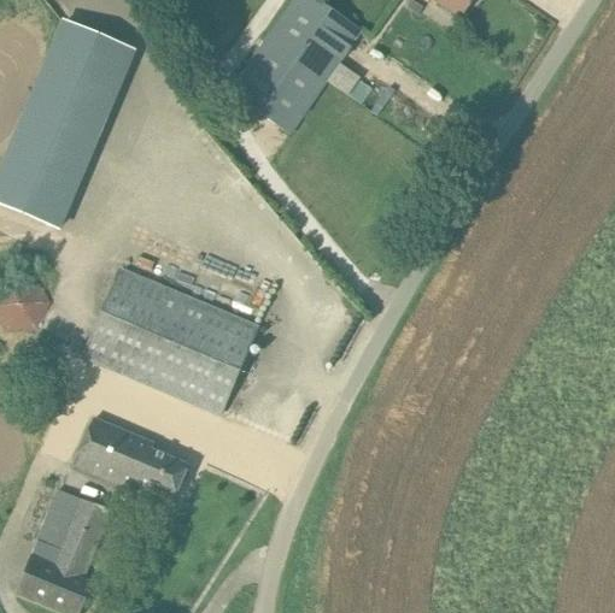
[(363,29),(320,0),(294,0),(268,39),(328,81),(328,80),(350,94),(362,76),(340,62),(363,29)]
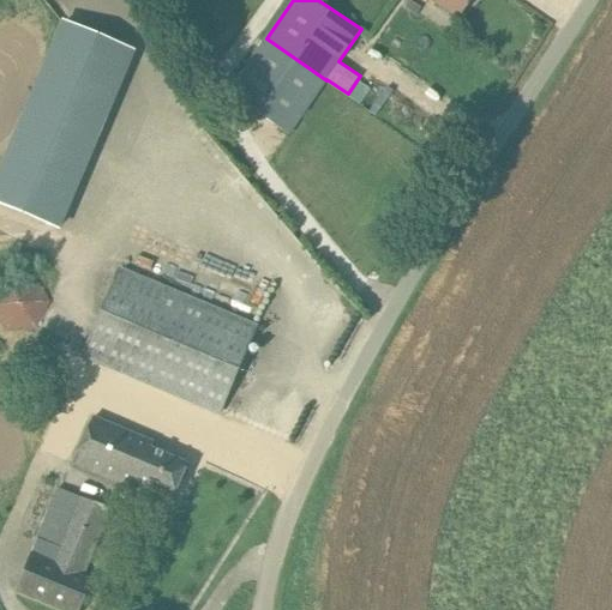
[(439,0),(442,1),(461,16),(471,0),(439,0)]
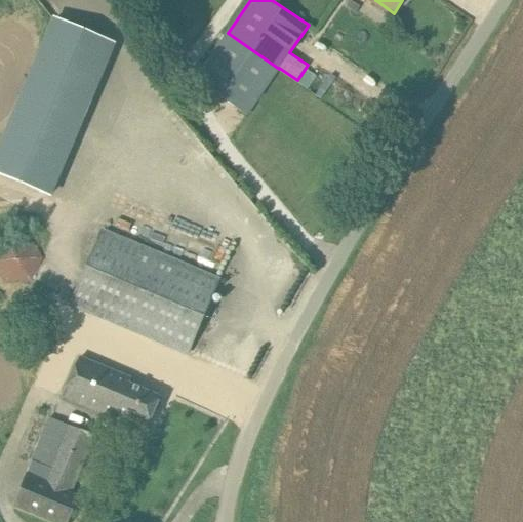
[(115,42),(55,17),(0,149),(0,171),(51,193),(115,42)]
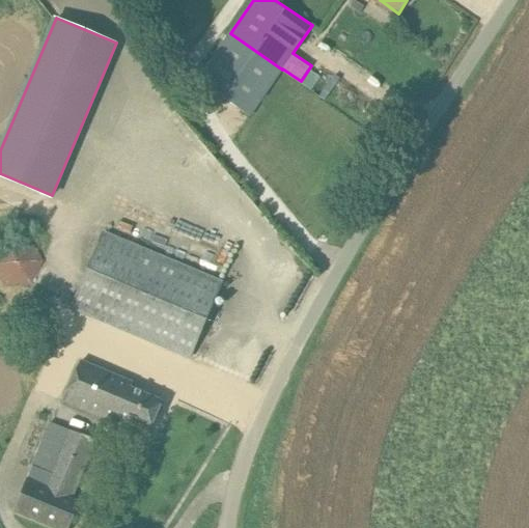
[(251,114),(282,70),(230,33),(199,78),(251,114)]
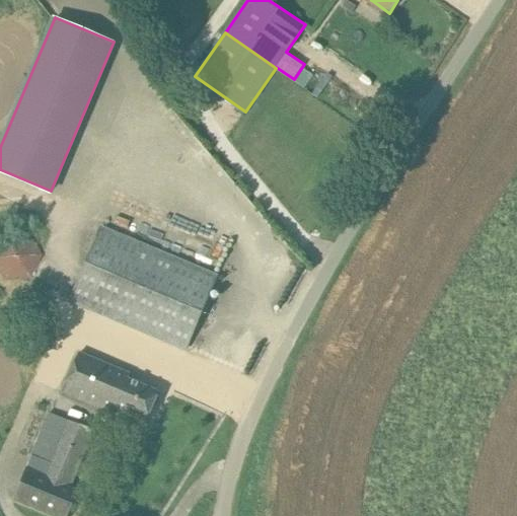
[(218,275),(102,226),(71,299),(187,348),(218,275)]
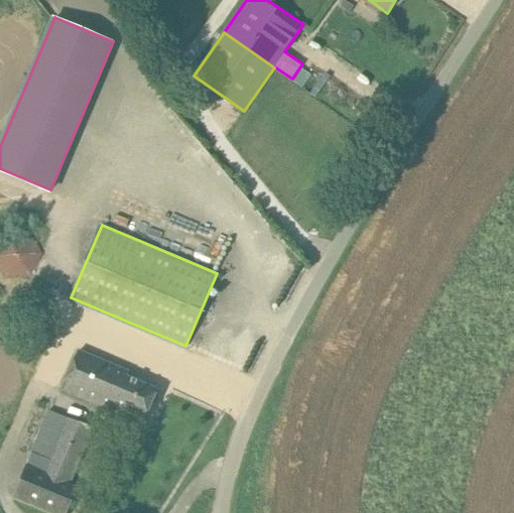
[(46,263),(30,227),(0,240),(0,257),(10,279),(46,263)]
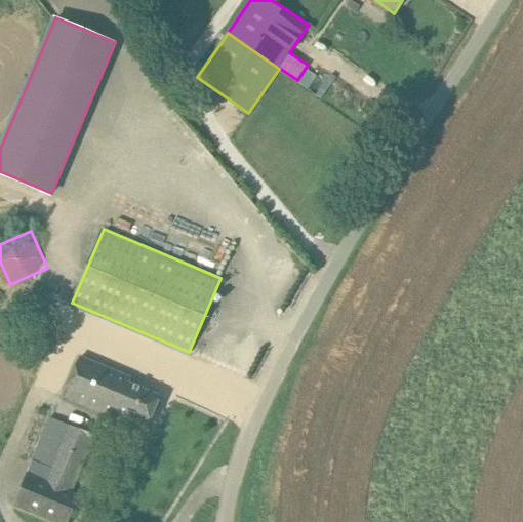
[(133,376),(81,355),(64,395),(116,415),(118,410),(149,424),(161,395),(130,382),(133,376)]
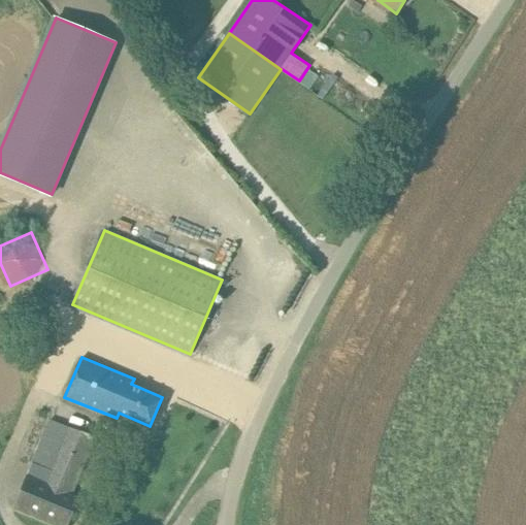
[(96,437),(69,426),(46,482),(28,474),(14,506),(58,524),(69,524),(81,496),(72,493),(96,437)]
